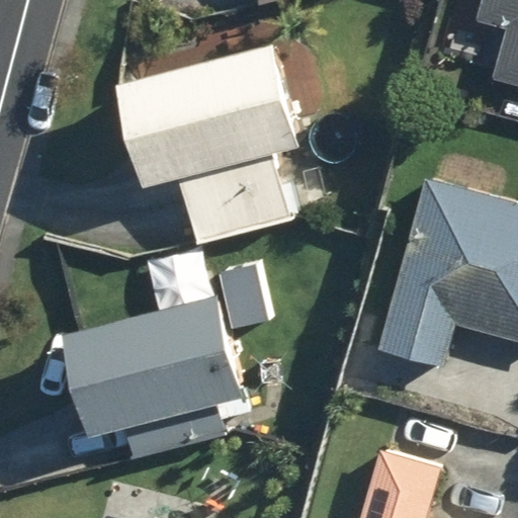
[(495,76),(517,82),(517,0),(483,0),(479,17),(508,27),(495,76)]
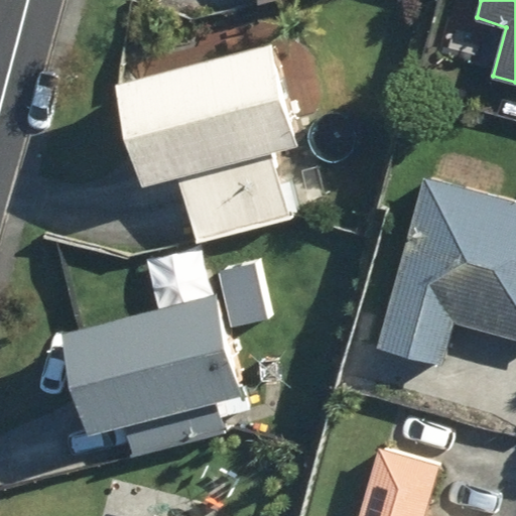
[(274,42),(125,80),(149,180),(185,170),(203,237),(293,215),(277,148),(298,143),(274,42)]
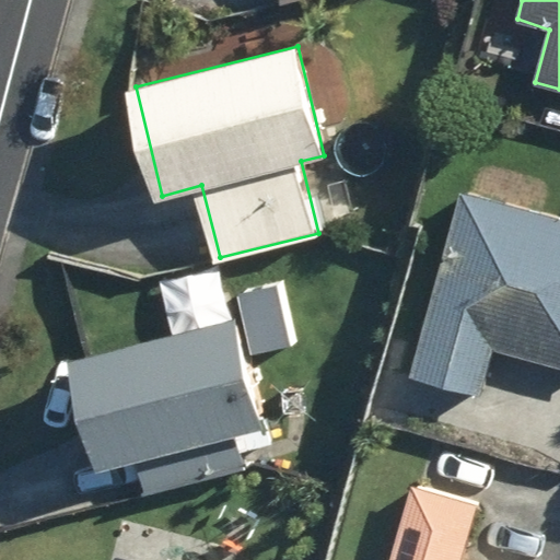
[(411,378),(481,396),(493,352),(559,369),(559,219),(461,193),(411,378)]
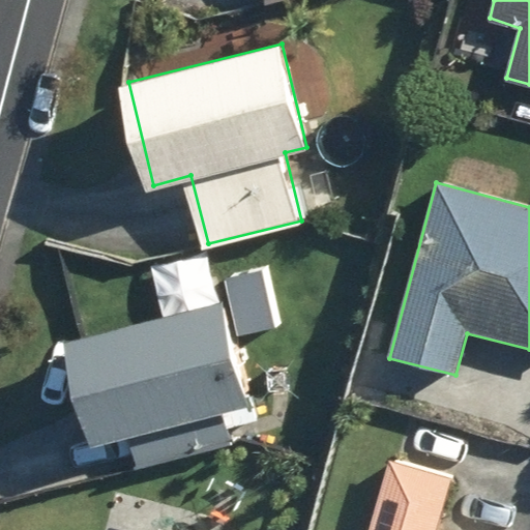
[(238,336),(275,328),(261,270),(224,278),(238,336)]
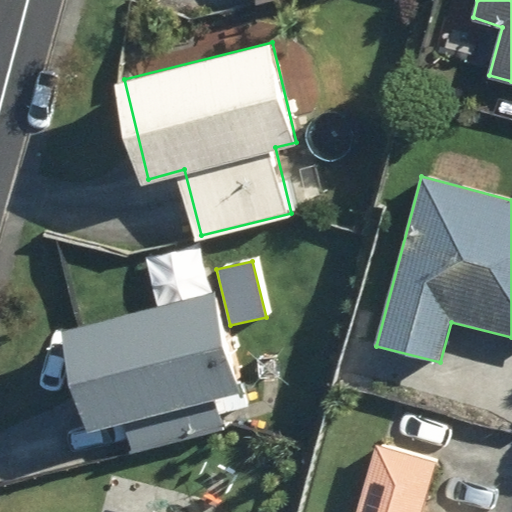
[(216,291),(68,329),(93,427),(129,418),(136,448),(226,424),(219,396),(241,391),(216,291)]
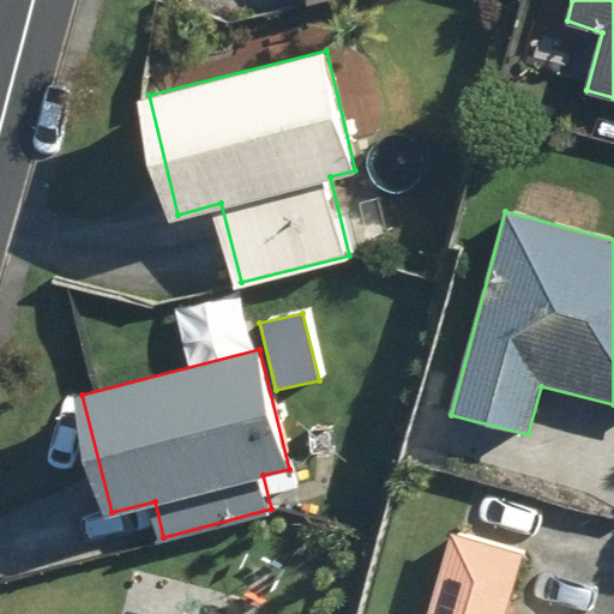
[(505,613),(523,553),(450,531),(428,613),(505,613)]
